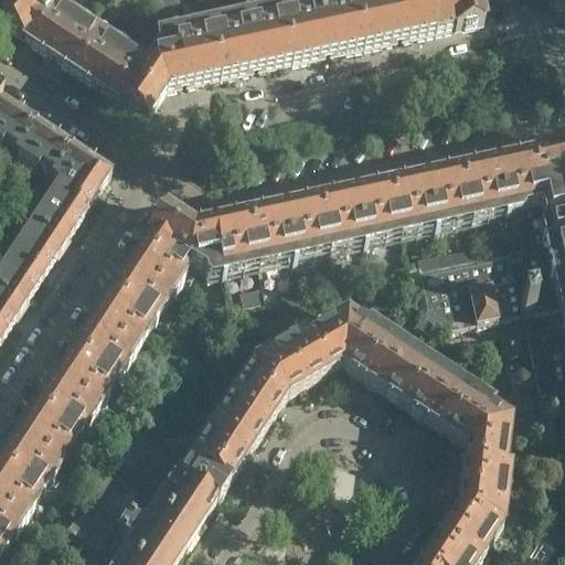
[(29,50),(53,13),(64,0),(22,0),(0,24),(0,25),(21,45),(22,45),(29,50)]
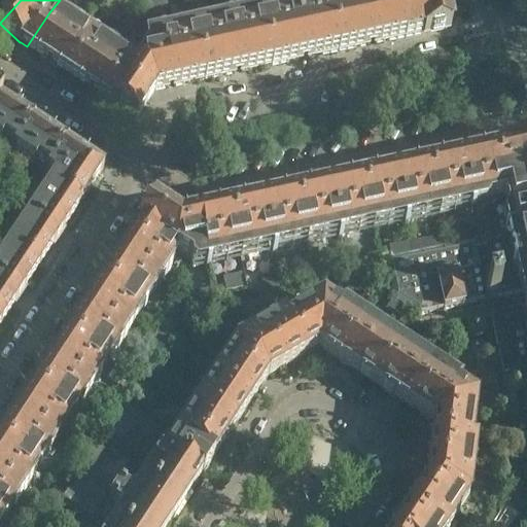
[(113,9),(118,2),(115,0),(107,0),(105,4),(113,9)]
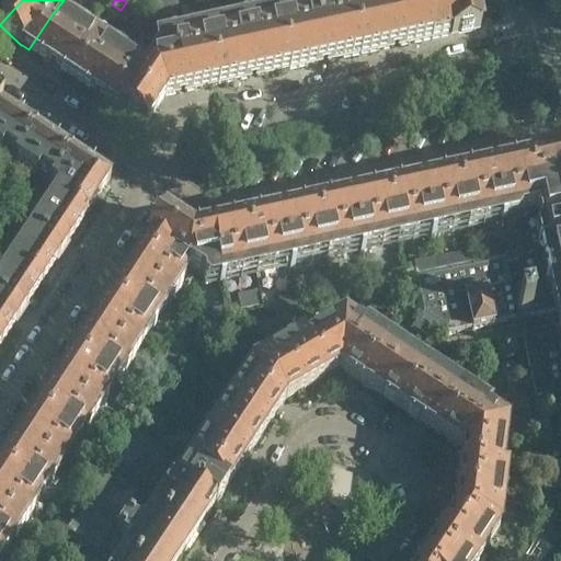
[(396,48),(385,0),(381,0),(350,7),(361,56),(396,48)]
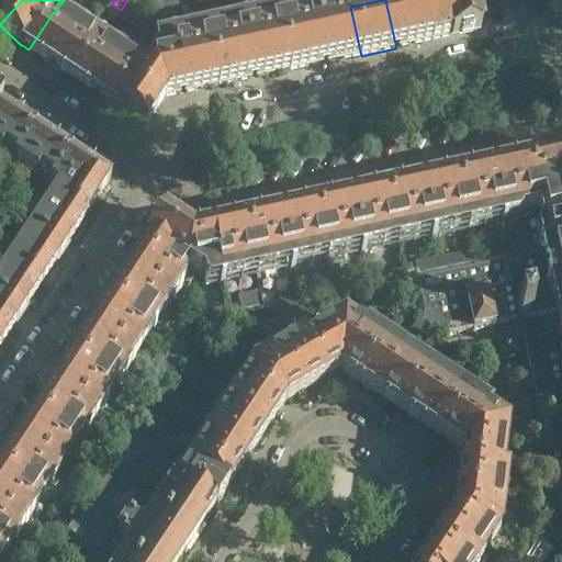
[(433,41),(424,0),(413,0),(405,2),(404,0),(385,0),(396,48),(433,41)]
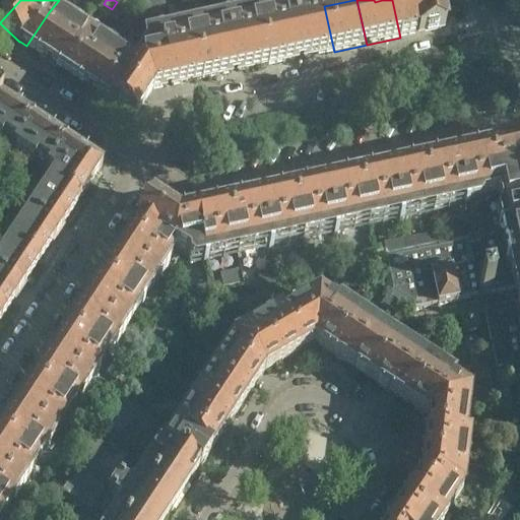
[(444,28),(439,8),(437,0),(392,0),(400,38),(444,28)]
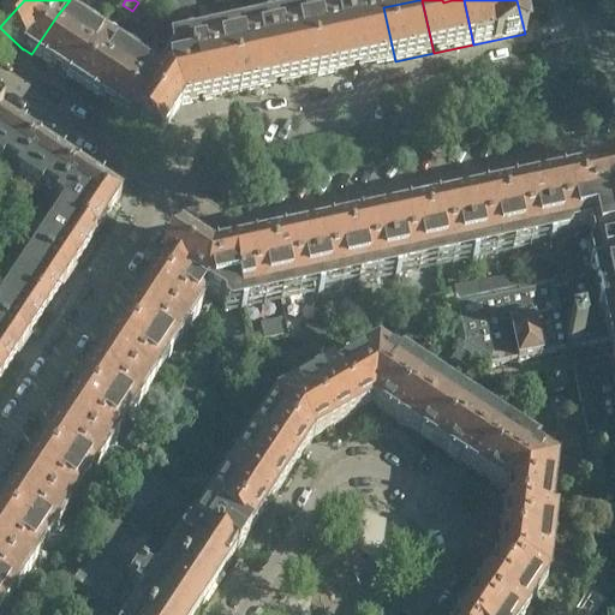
[(196,12),(193,1),(183,5),(185,16),(196,12)]
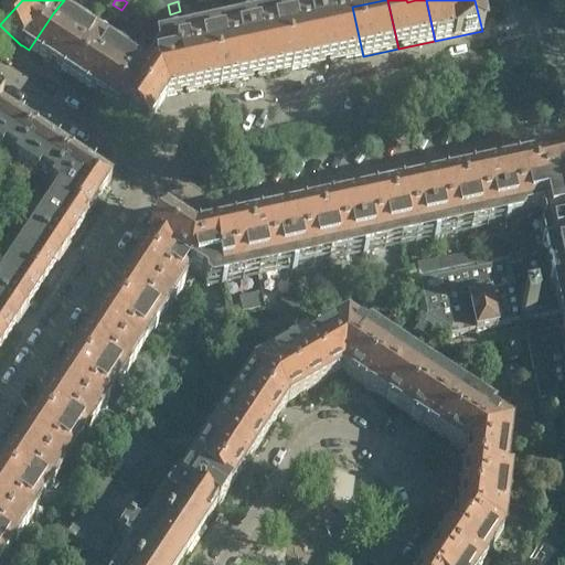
[(130,16),(136,8),(127,2),(121,10),(130,16)]
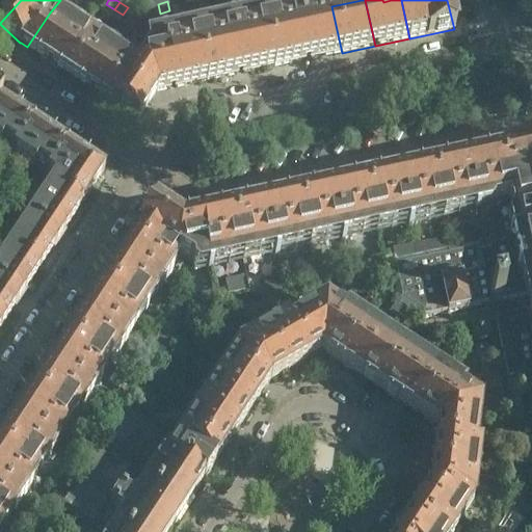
[(109,18),(114,9),(106,4),(101,12),(109,18)]
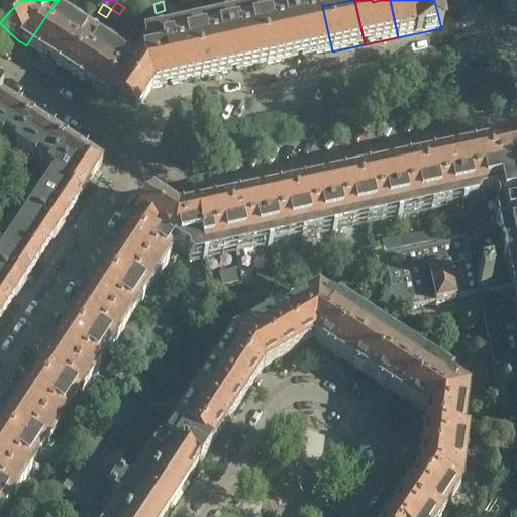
[(156,13),(153,4),(144,7),(146,15),(156,13)]
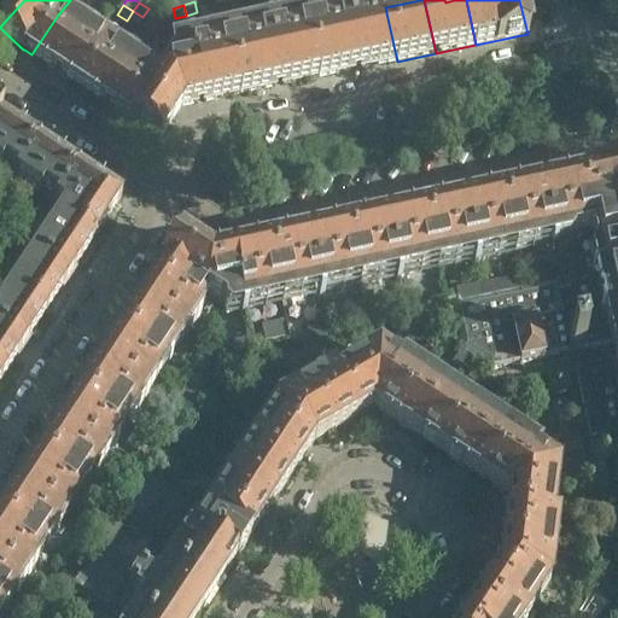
[(397,62),(385,7),(347,16),(357,70),(397,62)]
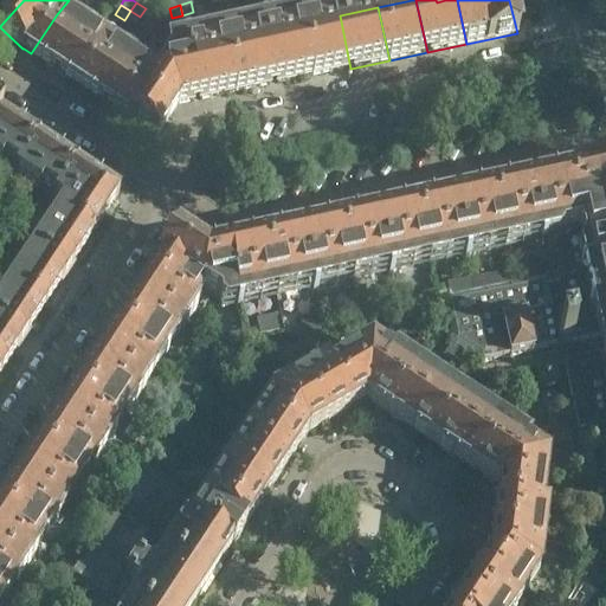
[(134,26),(140,17),(130,11),(124,20),(134,26)]
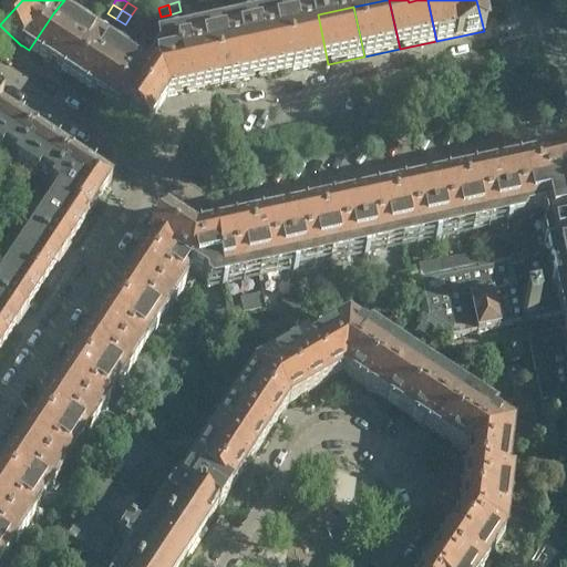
[(52,65),(80,24),(70,18),(68,22),(53,13),(29,50),(52,65)]
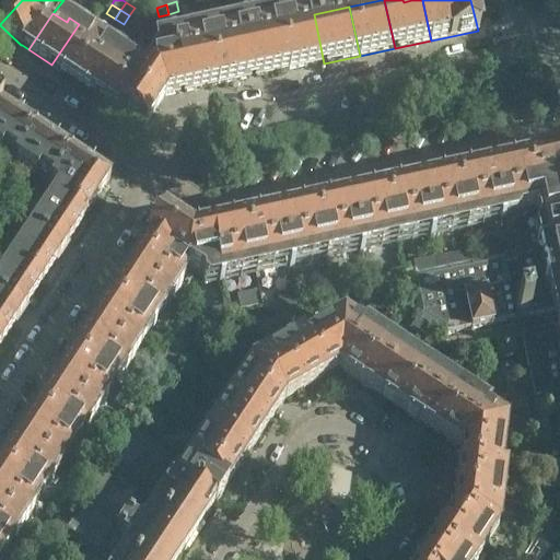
[(324,63),(314,14),(278,22),(289,71),(324,63)]
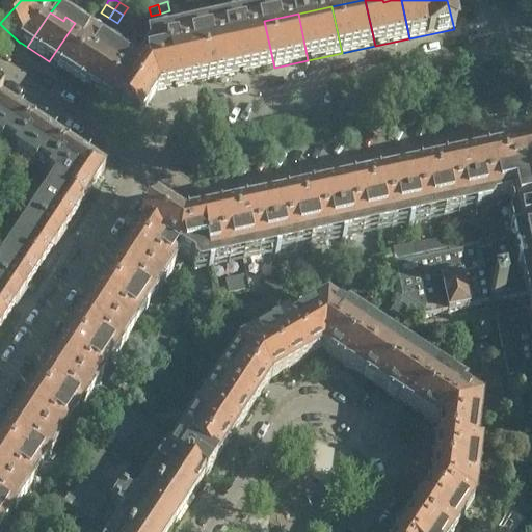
[(274,68),(264,21),(231,28),(240,75),(274,68)]
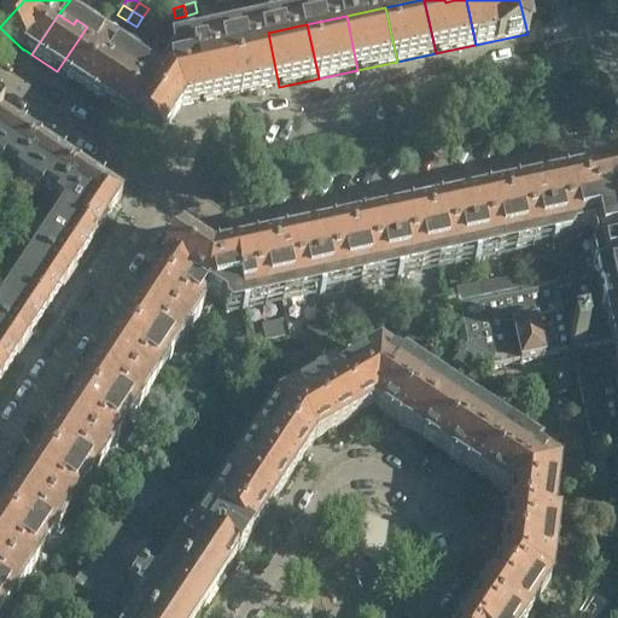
[(82,88),(109,47),(93,38),(97,33),(87,27),(57,71),(82,88)]
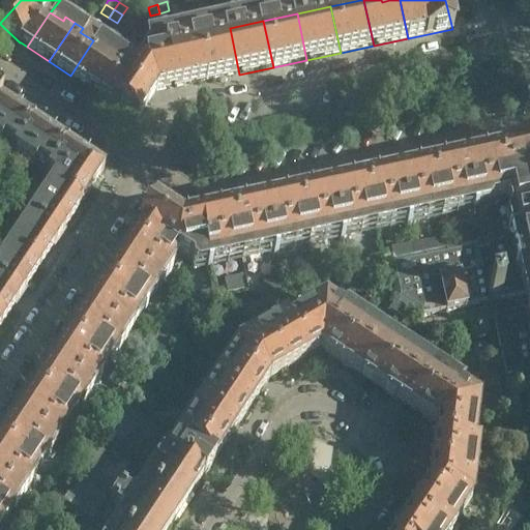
[(239,75),(230,28),(196,35),(206,82),(239,75)]
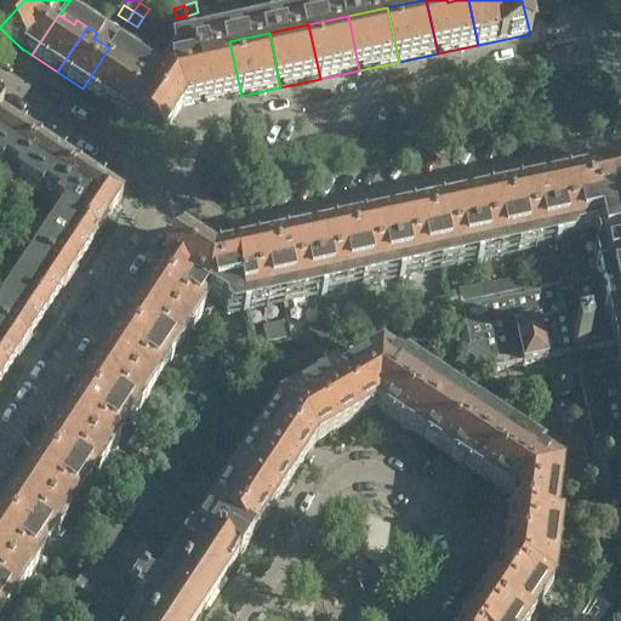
[(241,96),(229,41),(191,50),(201,104),(241,96)]
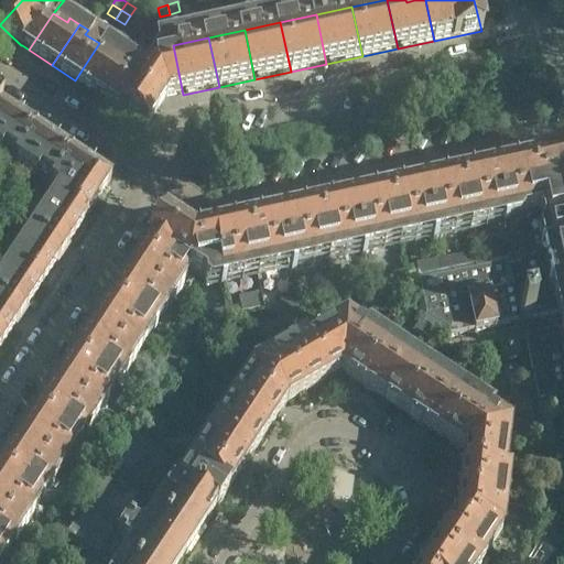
[(98,96),(126,55),(116,49),(114,53),(99,43),(75,80),(98,96)]
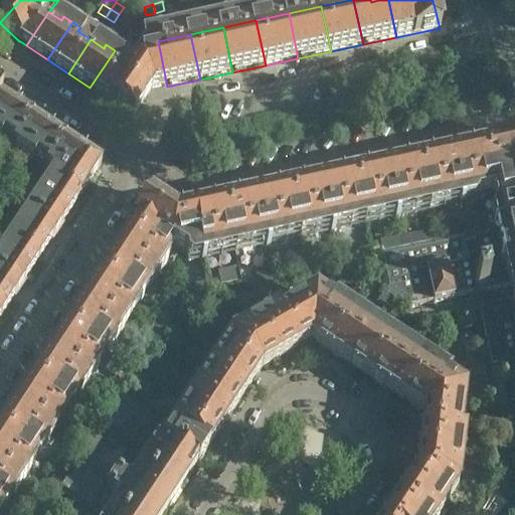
[(167,87),(158,41),(143,44),(144,51),(133,67),(121,59),(123,55),(115,50),(90,88),(133,116),(151,90),(167,87)]
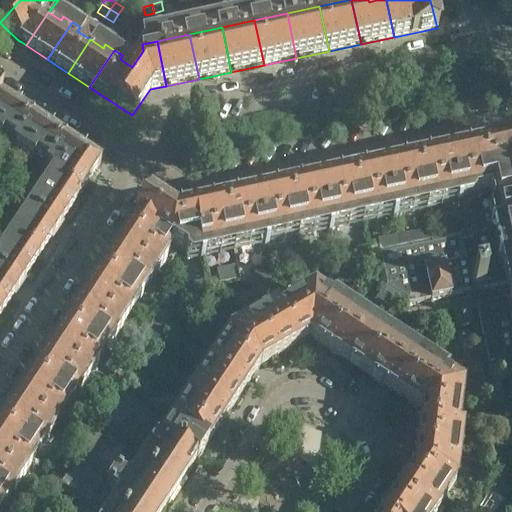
[(13,148),(31,120),(0,99),(0,140),(13,148)]
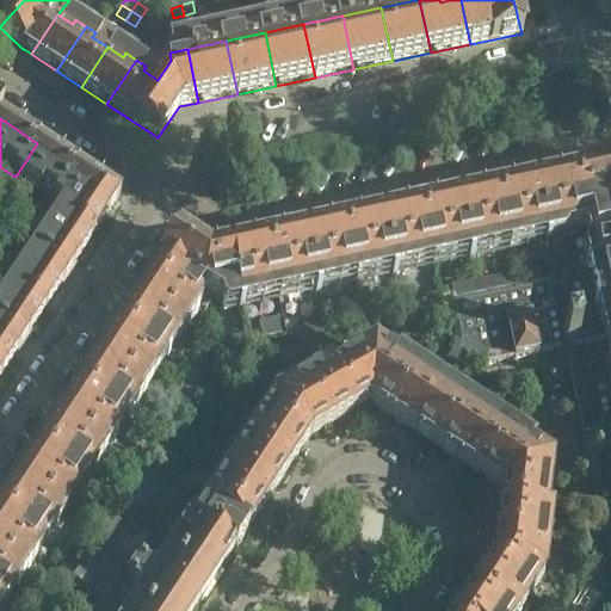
[(54,203),(76,170),(37,143),(16,177),(12,180),(37,197),(39,192),(54,203)]
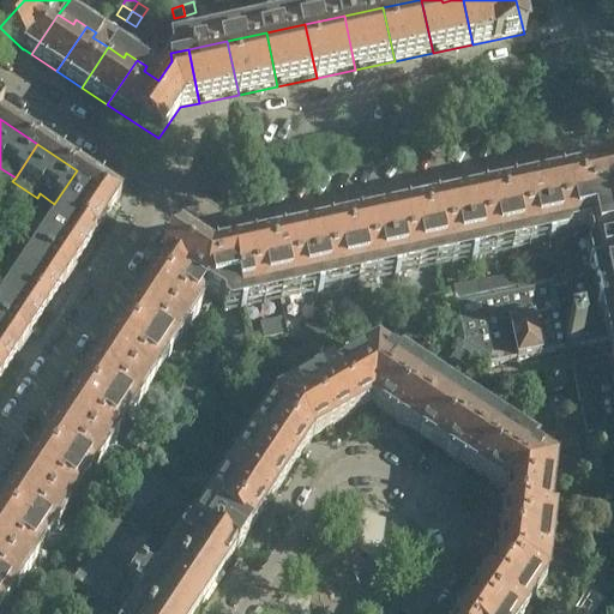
[(92,240),(120,198),(77,170),(54,204),(52,208),(60,214),(54,223),(71,234),(74,228),(92,240)]
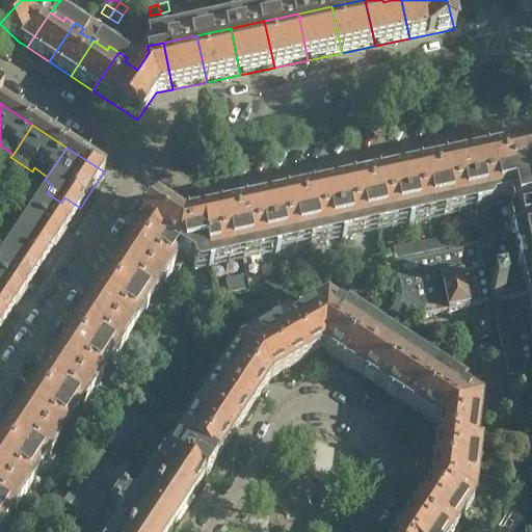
[(531,196),(531,149),(498,156),(507,195),(514,201),(531,196)]
